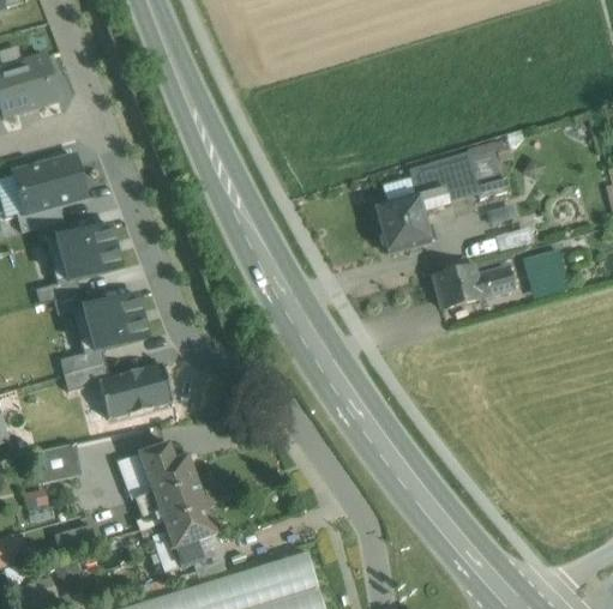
[(47,53),(0,66),(0,100),(5,115),(20,110),(38,106),(60,98),(47,53)]
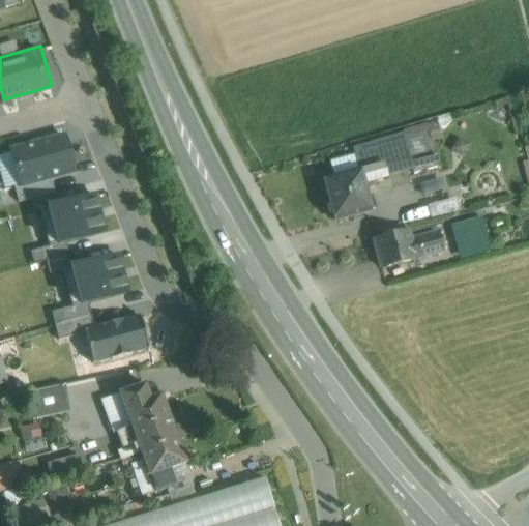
[(427,122),(419,123),(421,129),(406,134),(414,164),(413,164),(414,170),(438,164),(431,137),(441,134),(440,127),(427,122)]
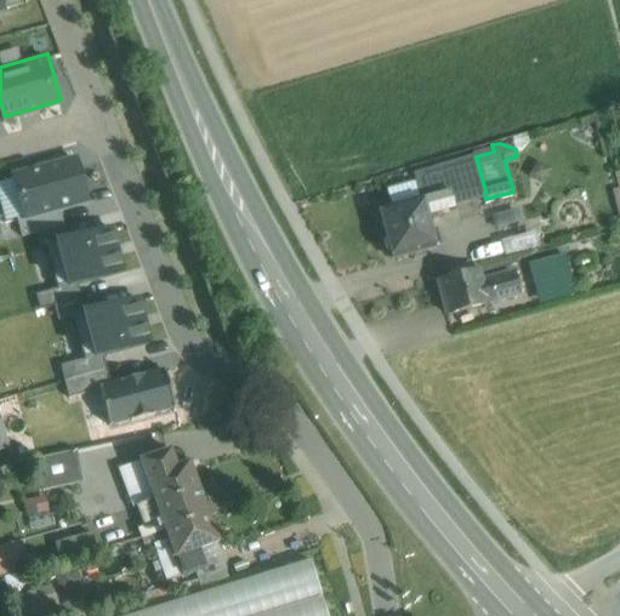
[(475,152),(414,170),(421,195),(422,195),(422,197),(449,189),(453,200),(484,192),(485,192),(476,157),(475,152)]
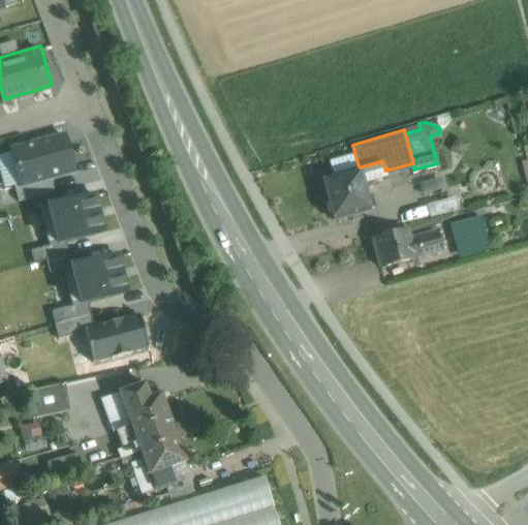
[(65,132),(11,147),(22,183),(75,168),(65,132)]
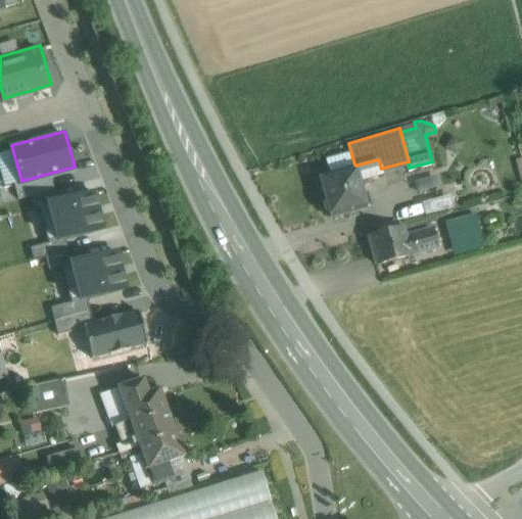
[(354,164),(320,175),(327,198),(324,201),(325,207),(329,208),(331,214),(367,204),(360,179),(382,173),(381,169),(378,159),(356,166),(356,164),(354,164)]
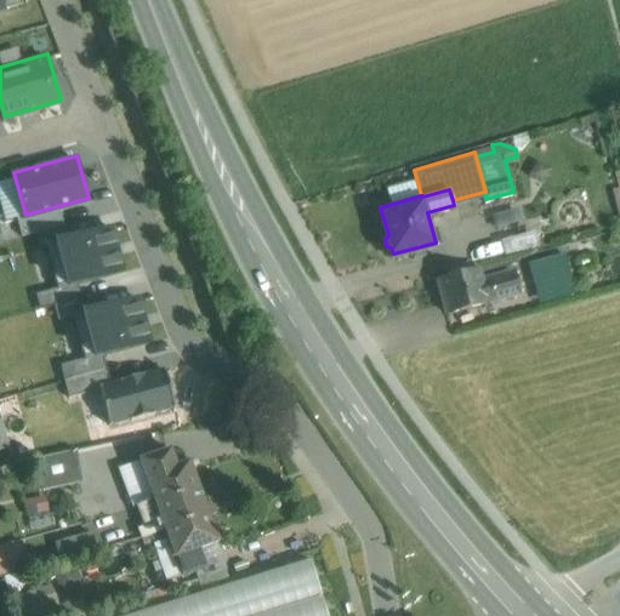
[(112,224),(46,241),(58,286),(103,274),(124,268),(112,224)]
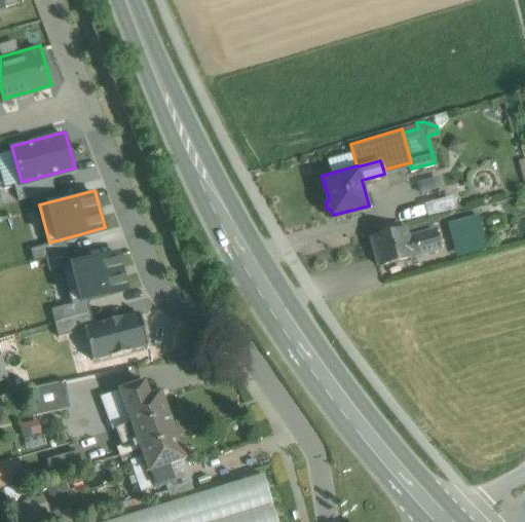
[(405,225),(372,234),(379,263),(413,254),(412,253),(441,245),(436,227),(408,234),(405,225)]
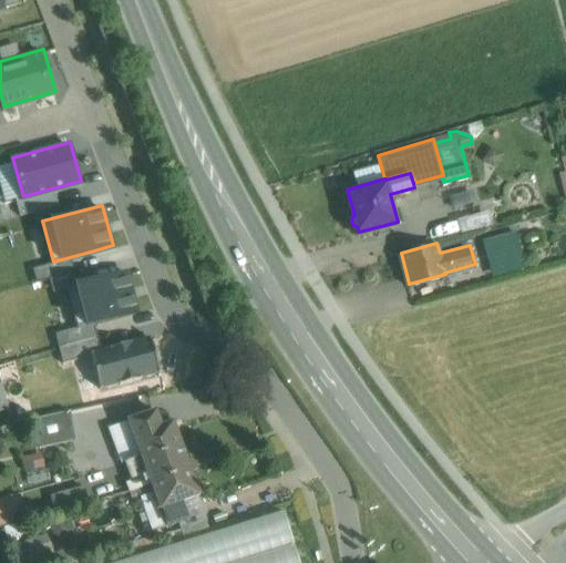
[(126,269),(67,285),(78,326),(137,310),(126,269)]
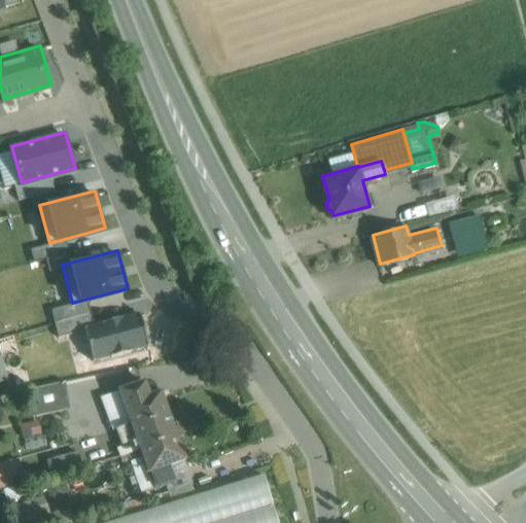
[(103,321),(85,326),(94,357),(111,353),(112,353),(132,348),(131,347),(149,343),(144,323),(140,311),(123,316),(123,315),(103,320),(103,321)]
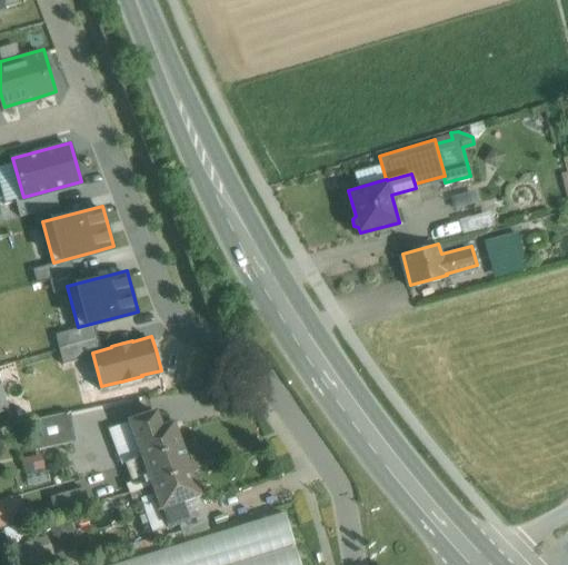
[(71,409),(35,417),(40,446),(75,438),(69,410),(71,410),(71,409)]
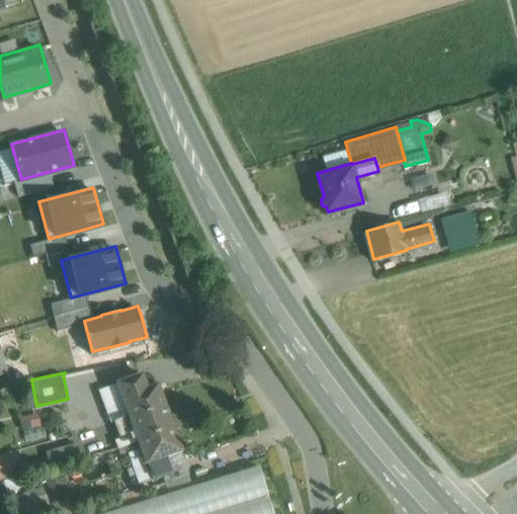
[(143,372),(103,387),(114,419),(128,414),(130,414),(131,418),(167,406),(158,382),(148,387),(143,372)]
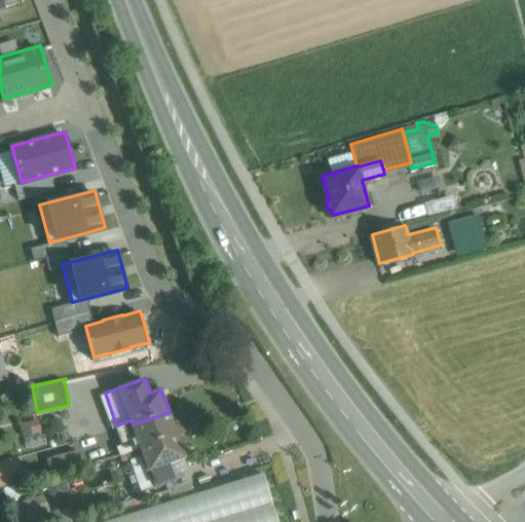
[(170,412),(133,424),(132,420),(130,420),(116,425),(122,442),(137,438),(140,446),(177,434),(170,412)]
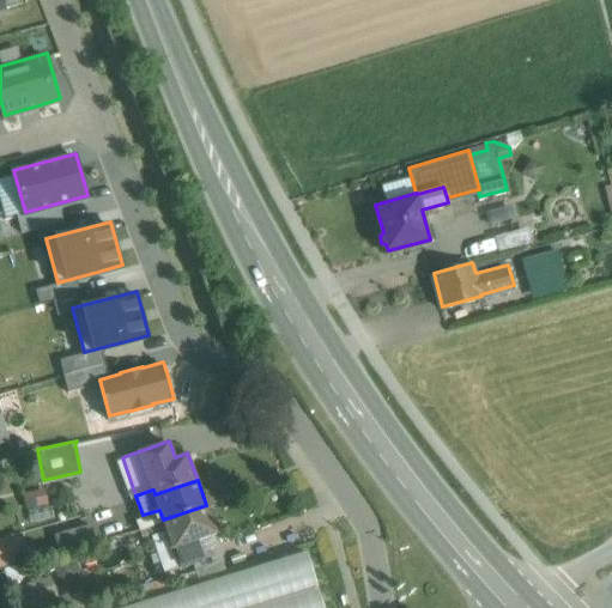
[(32,490),(25,491),(29,503),(35,502),(32,490)]
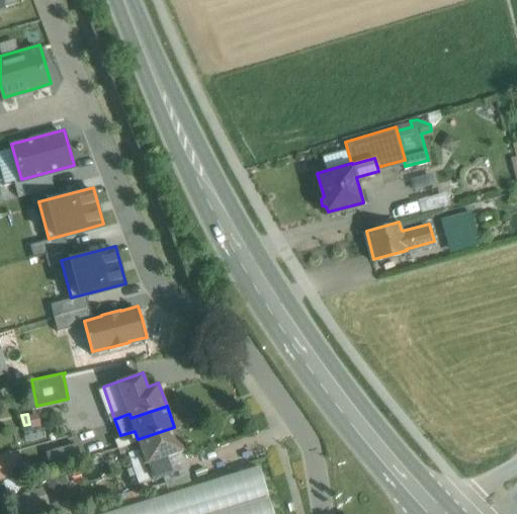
[(174,427),(138,439),(147,462),(152,477),(169,470),(164,456),(182,449),(174,427)]
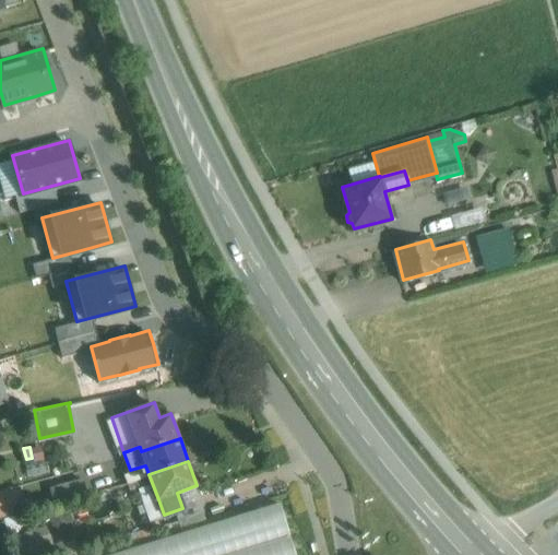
[(82,475),(50,485),(55,502),(86,493),(82,475)]
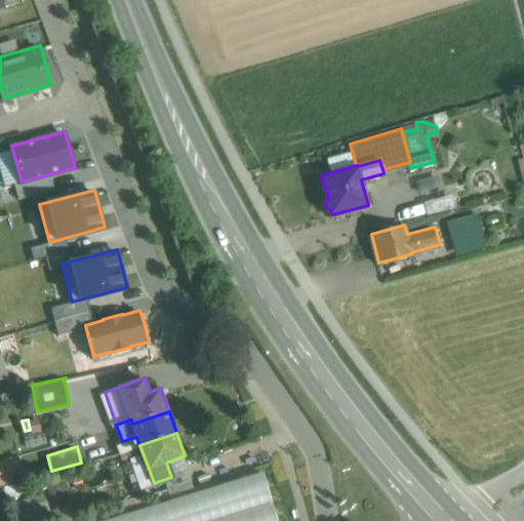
[(0,475),(24,469),(18,451),(0,455),(0,475)]
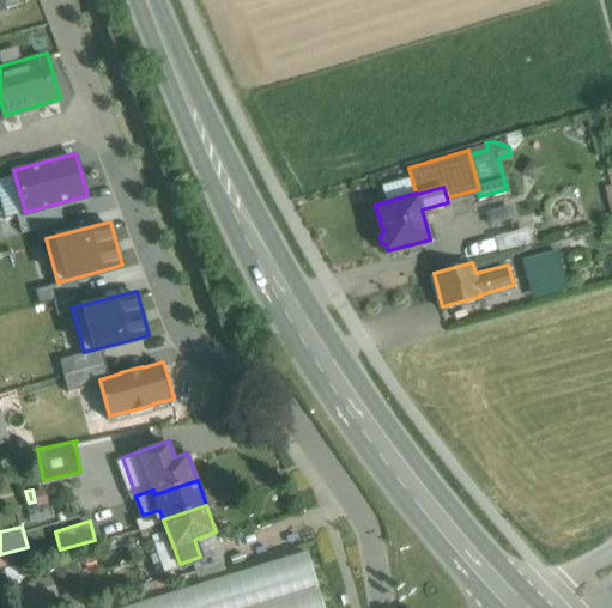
[(326,607),(307,545),(105,607),(326,607)]
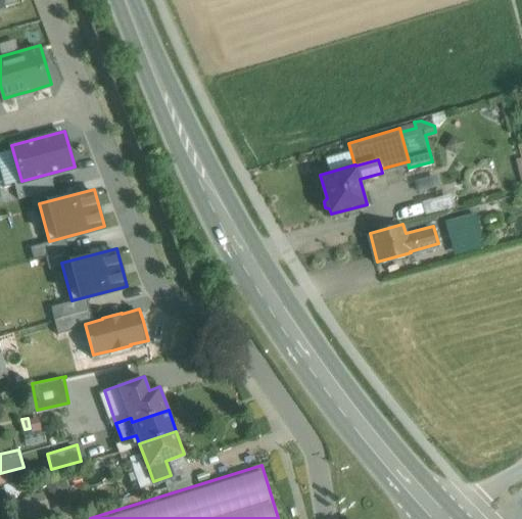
[(189,471),(165,479),(169,490),(192,482),(189,471)]
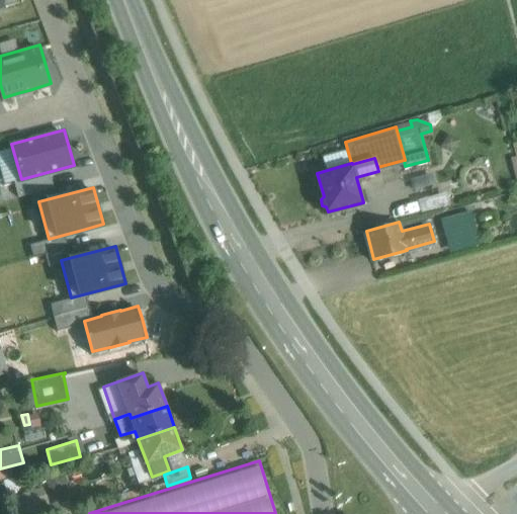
[(50,491),(73,485),(69,469),(47,475),(50,491)]
